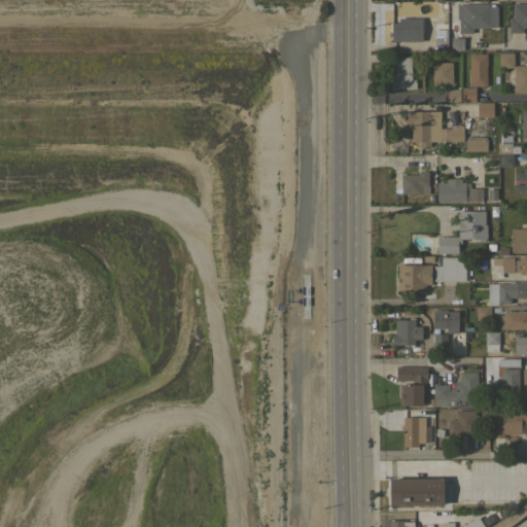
[(448,21),(440,21),(438,1),(448,1),(448,21)]
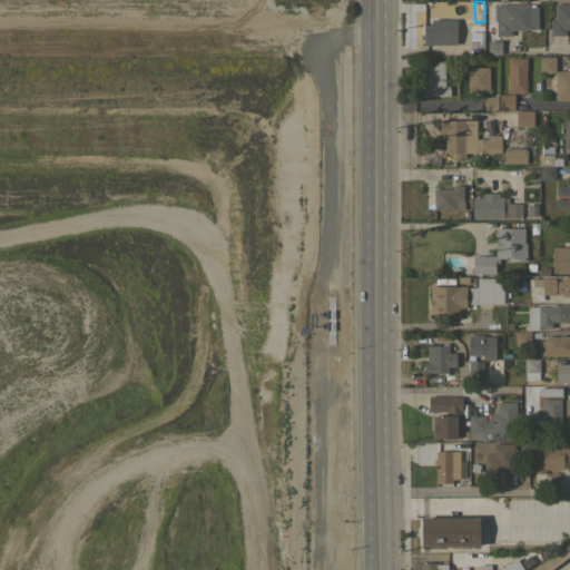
[(529,3),(529,7),(537,7),(538,29),(529,29),(529,30),(518,30),(518,36),(497,36),(497,29),(488,29),(488,40),(501,40),(501,53),(488,53),(488,55),(436,56),(436,52),(445,51),(445,49),(452,49),(452,46),(460,46),(460,45),(463,45),(463,47),(468,47),(468,30),(468,23),(488,23),(488,20),(494,20),(493,5),(529,3)]
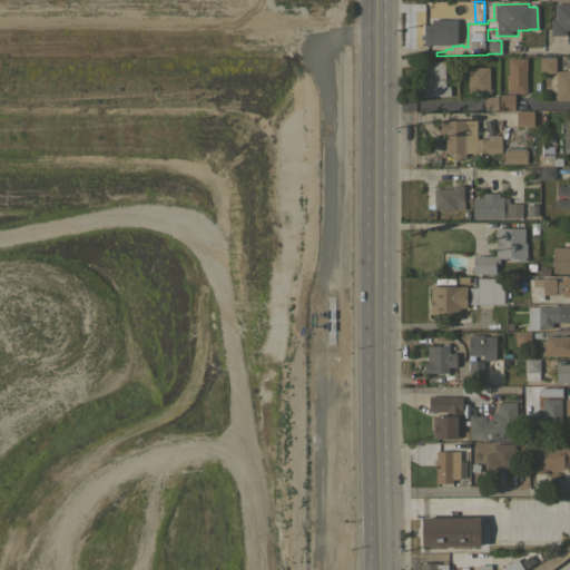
[(569,3),(569,29),(564,29),(564,35),(550,36),(550,19),(554,19),(554,3),(569,3)]
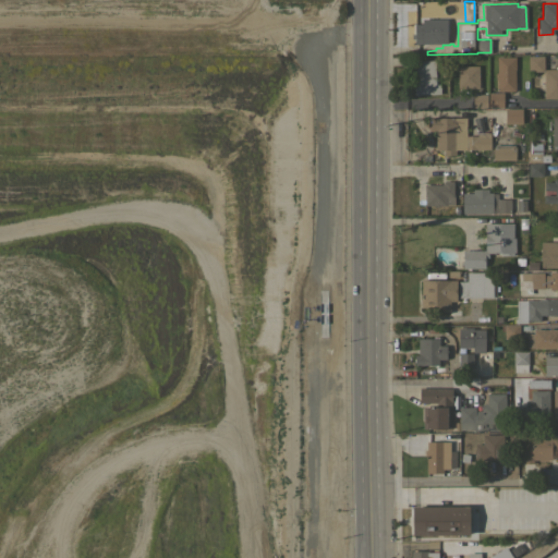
[(443,39),(424,39),(424,44),(416,44),(416,39),(414,39),(414,38),(412,38),(412,34),(414,34),(414,23),(431,23),(431,20),(426,20),(426,14),(436,14),(436,17),(443,17),(443,39)]
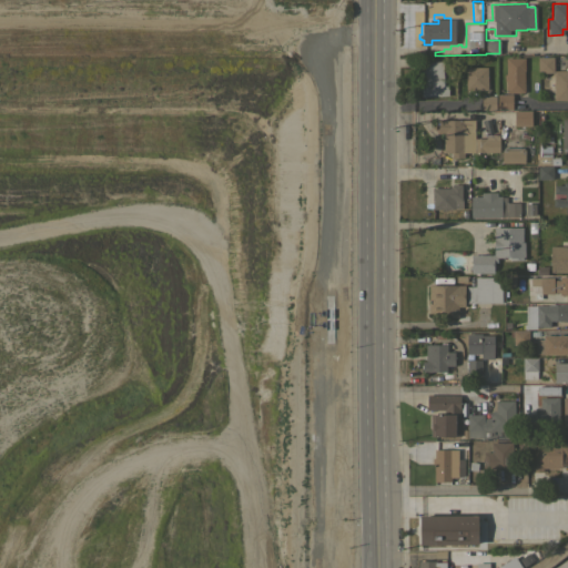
[(537,57),(554,57),(553,72),(537,72),(537,57)]
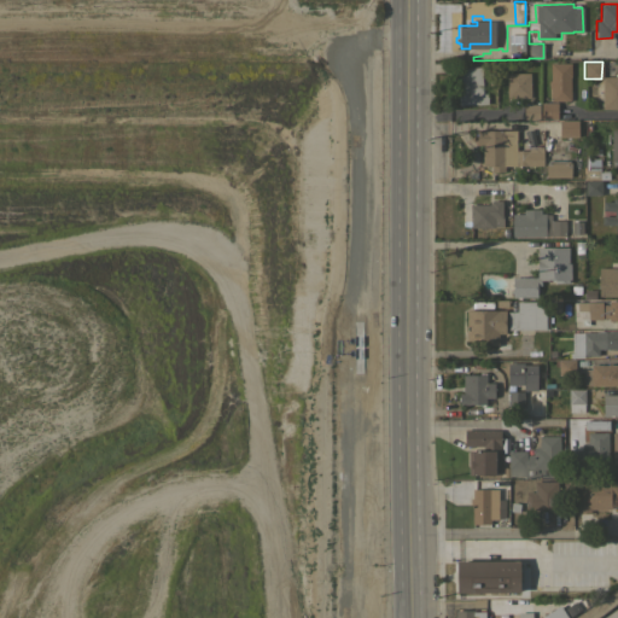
[(570,76),(570,100),(551,101),(549,88),(548,88),(548,81),(551,81),(549,63),(571,63),(571,76),(570,76)]
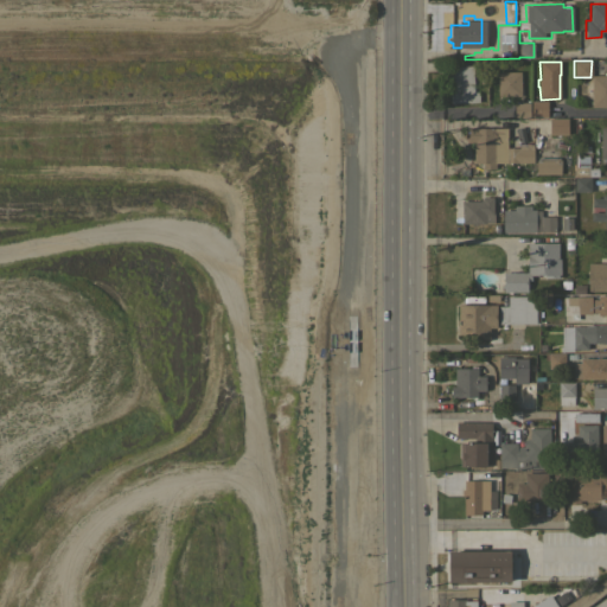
[(473,91),(479,91),(479,102),(451,103),(449,76),(452,76),(452,65),(473,65),(473,91)]
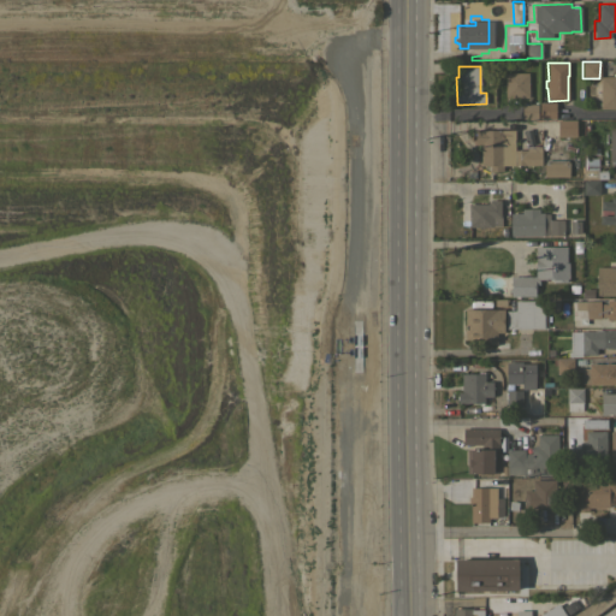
[(528,72),(528,98),(505,98),(505,72),(528,72)]
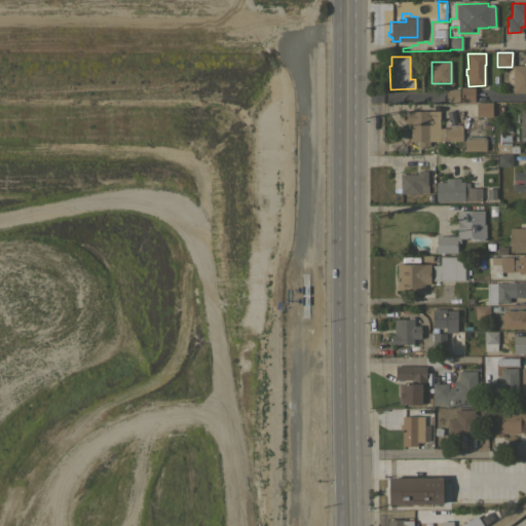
[(523,65),(523,64),(525,64),(525,65),(525,92),(513,92),(513,65),(523,65)]
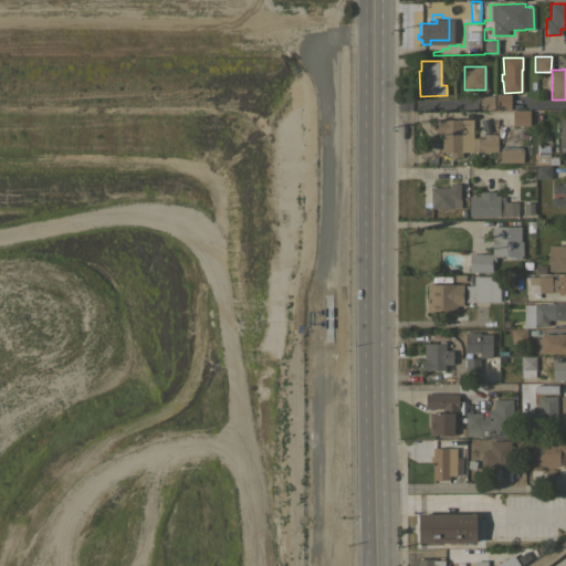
[(511,109),(495,109),(495,94),(511,94),(511,109)]
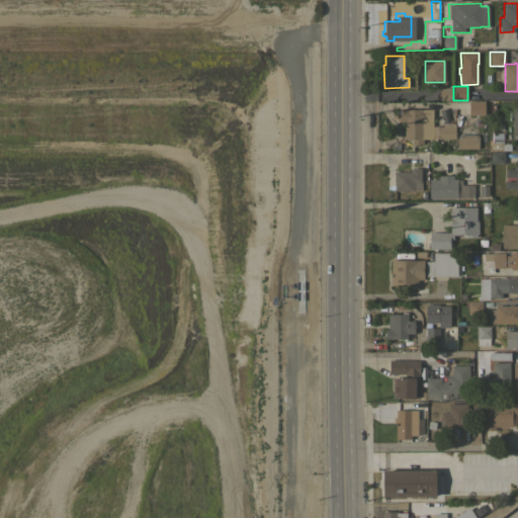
[(438,87),(452,87),(452,100),(439,100),(438,87)]
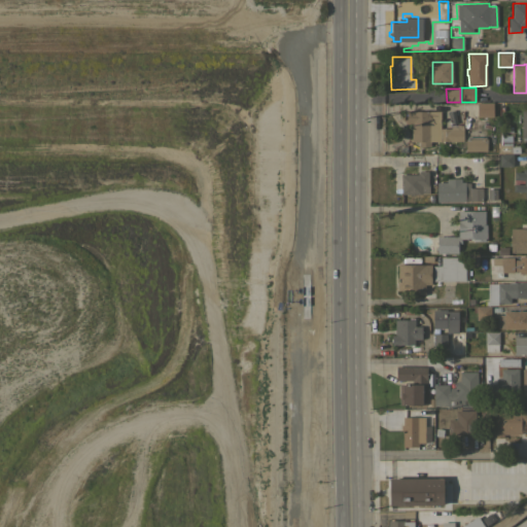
[(489,118),(489,105),(473,104),(472,118),(489,118)]
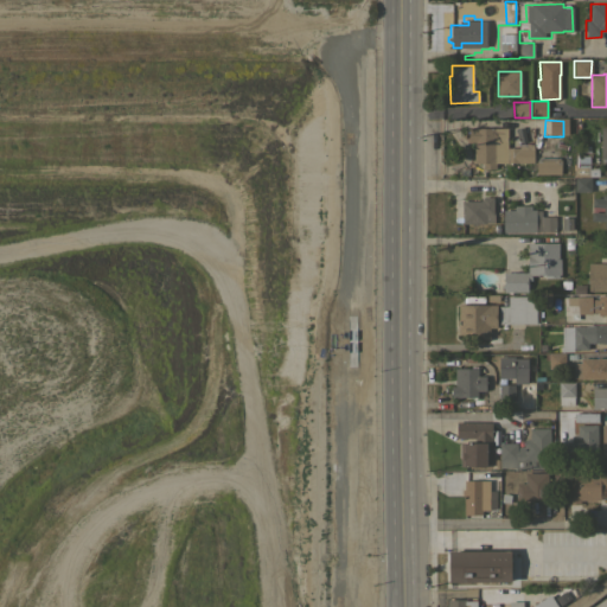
[(508,127),(508,147),(518,147),(518,144),(534,144),(534,163),(496,163),(496,170),(483,170),(483,164),(473,164),(473,142),(468,142),(468,127),(508,127)]
